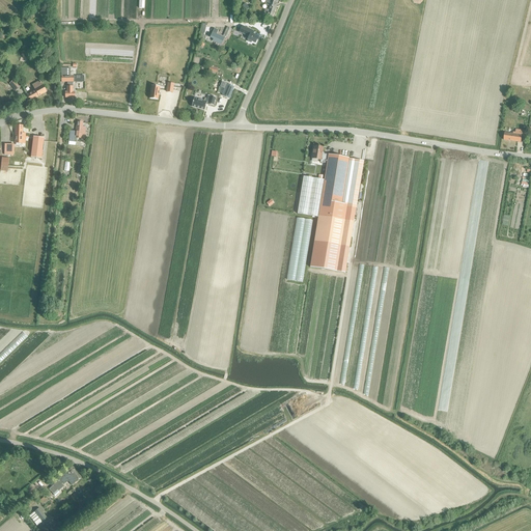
[(270,7),(269,10),(266,9),(263,15),(272,18),(275,8),(278,0),(266,0),(264,5),(270,7)]
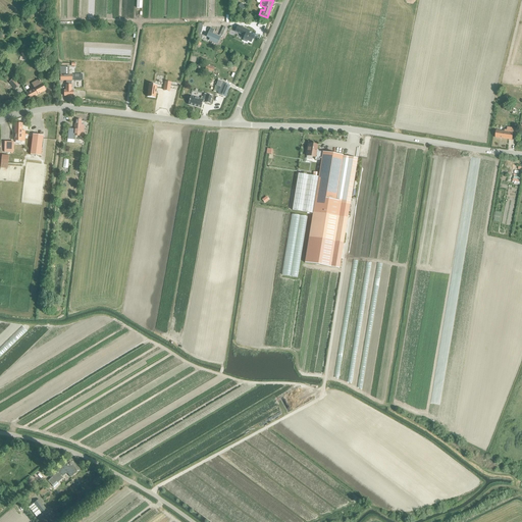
[(238,25),(236,32),(243,36),(243,35),(245,36),(243,39),(251,43),(254,37),(248,34),(250,32),(238,25)]
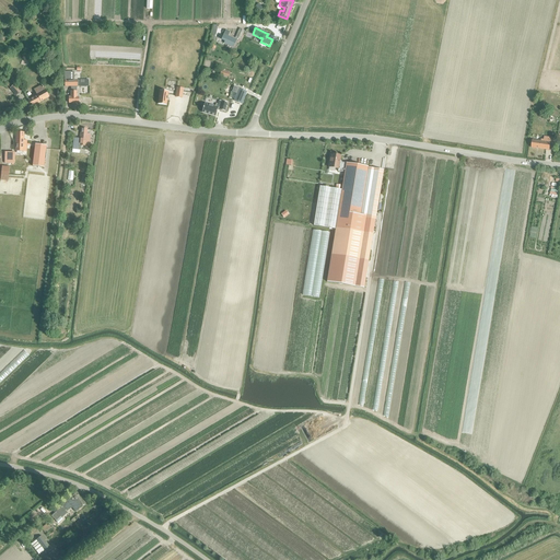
[(235,38),(240,41),(244,31),(240,28),(235,38)]
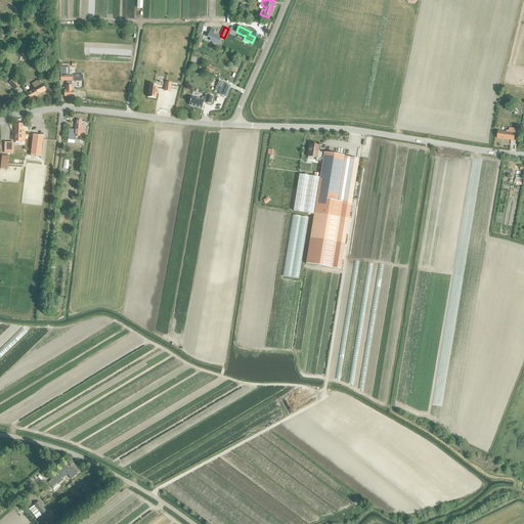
[(211,29),(208,37),(211,38),(210,41),(217,45),(221,37),(213,34),(215,30),(211,29)]
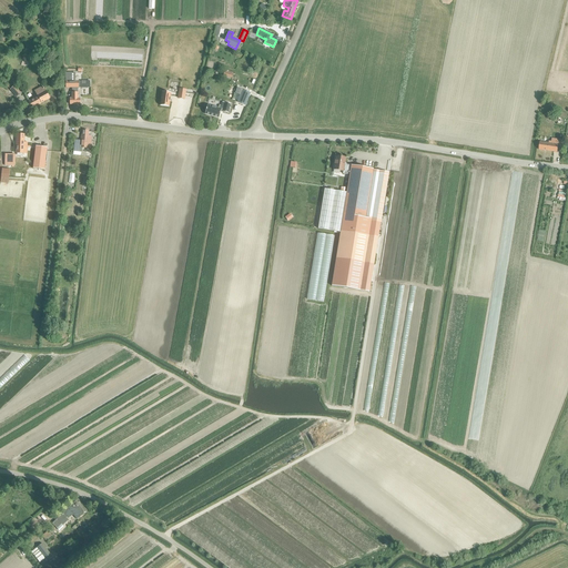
[(71,73),(66,73),(66,88),(71,88),(78,88),(83,88),(90,88),(90,81),(83,81),(75,81),(71,81),(71,73)]
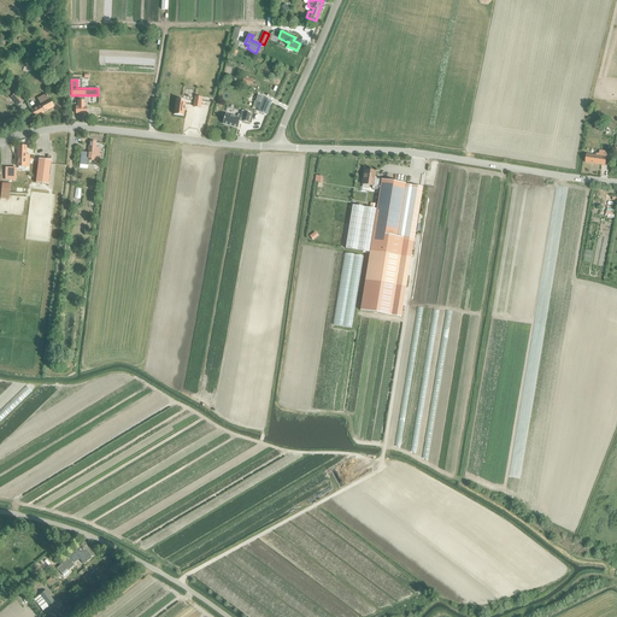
[(11,98),(18,105),(23,101),(16,93),(11,98)]
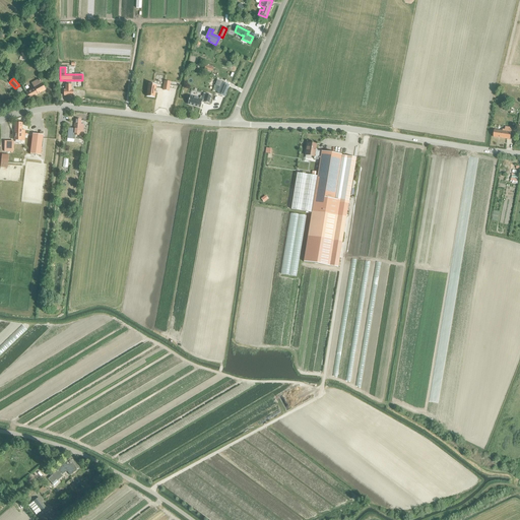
[(35,88),(26,93),(29,100),(46,90),(40,79),(31,83),(35,88)]
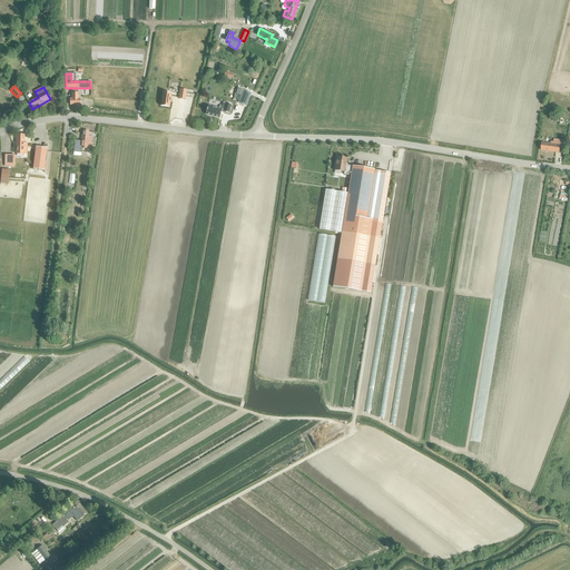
[(72,99),(70,99),(70,105),(80,105),(80,99),(78,99),(78,94),(78,88),(71,88),(71,94),(72,99)]
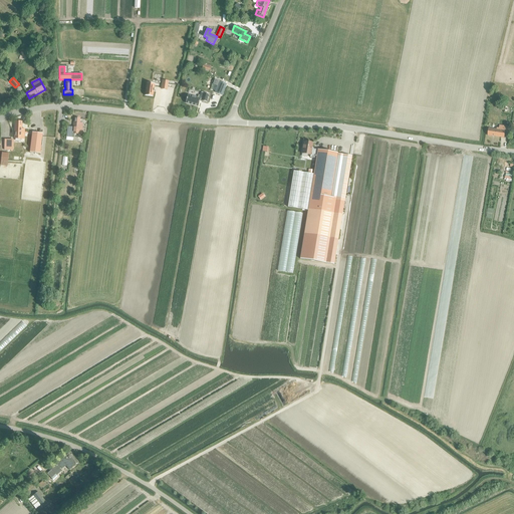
[(215,79),(213,84),(214,84),(218,86),(216,91),(215,92),(222,95),(226,84),(215,79)]
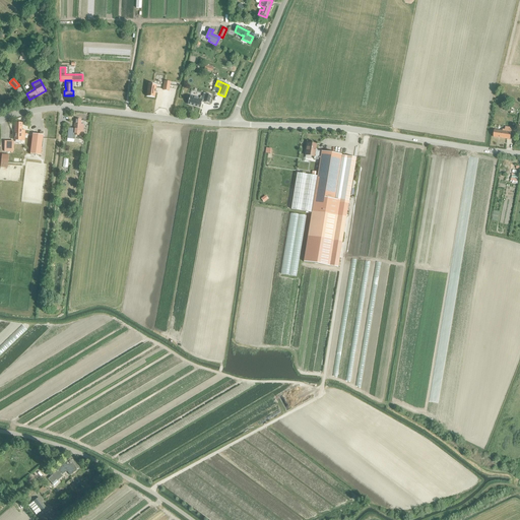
[(148,84),(146,96),(154,98),(156,85),(148,84)]
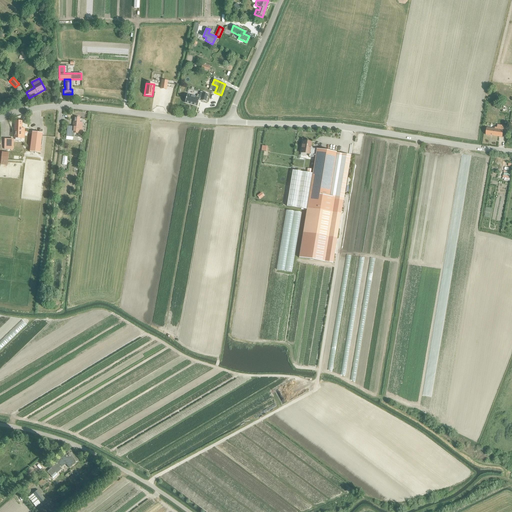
[(187,95),(184,103),(196,106),(198,100),(200,100),(205,102),(207,94),(202,93),(201,96),(198,95),(197,98),(187,95)]
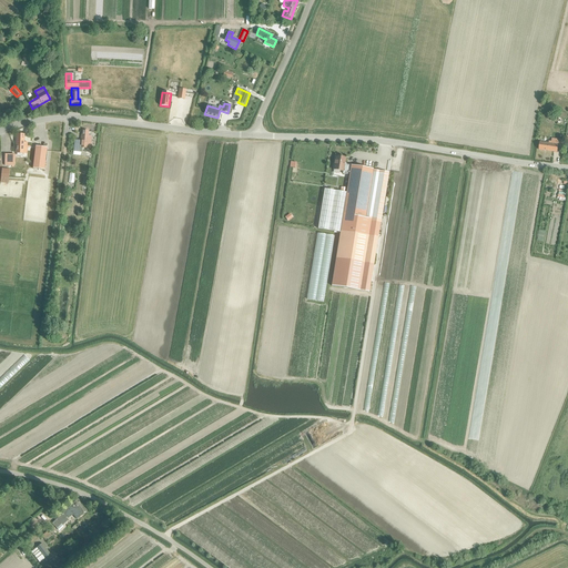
[(71,140),(70,151),(73,151),(80,152),(81,148),(90,149),(92,137),(88,137),(88,131),(82,130),(81,141),(74,140),(71,140)]
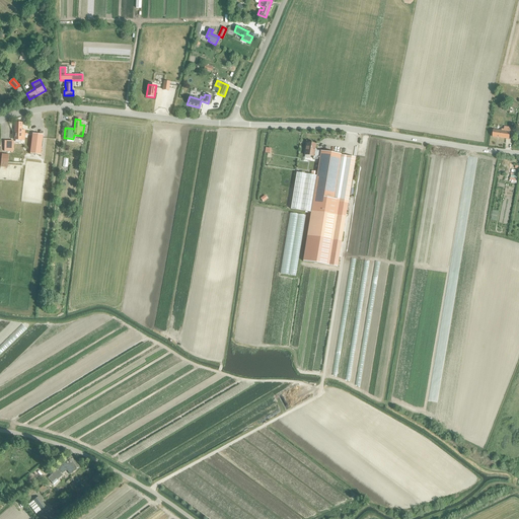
[(15,123),(14,140),(21,140),(22,136),(25,136),(25,131),(22,130),(22,123),(15,123)]
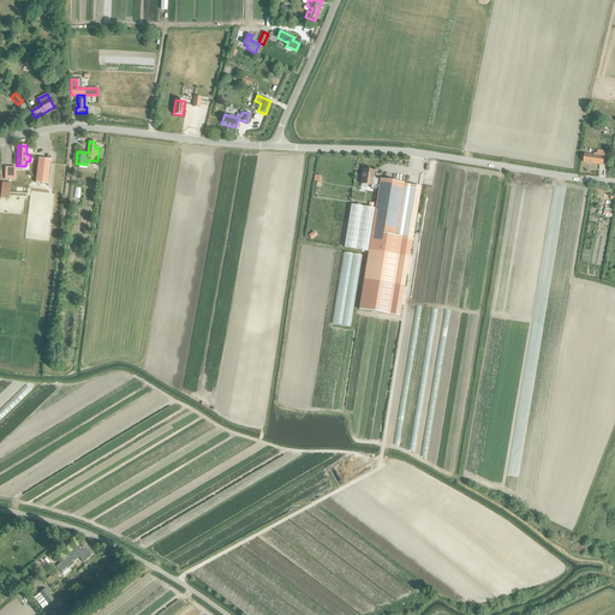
[(583,162),(603,166),(605,151),(597,151),(596,156),(584,154),(583,162)]
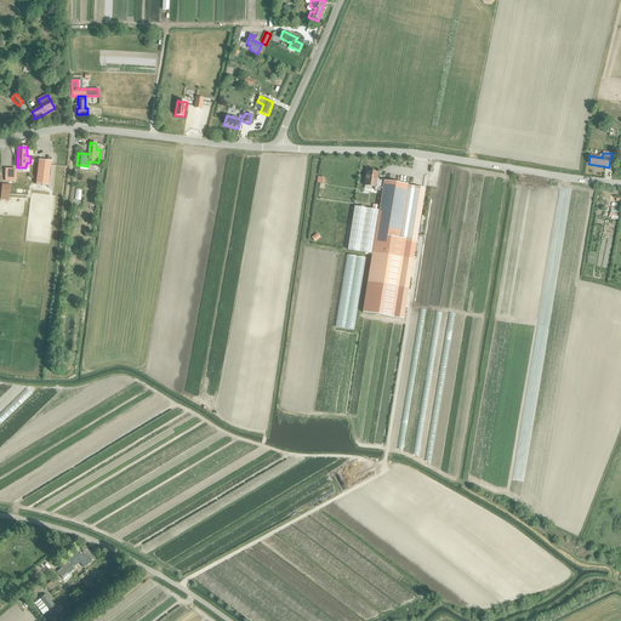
[(36,184),(49,186),(51,161),(39,160),(36,184)]
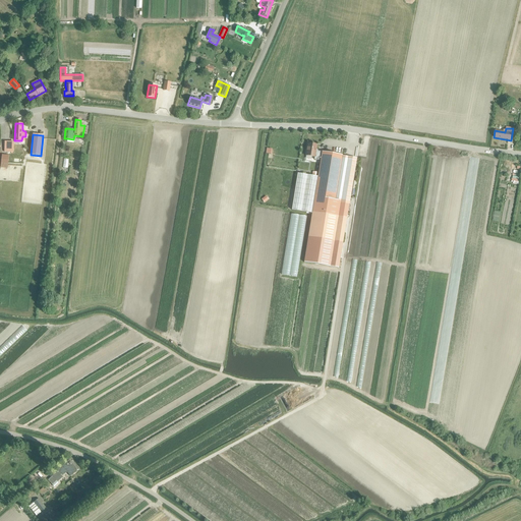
[(4,152),(13,152),(14,141),(5,141),(4,152)]
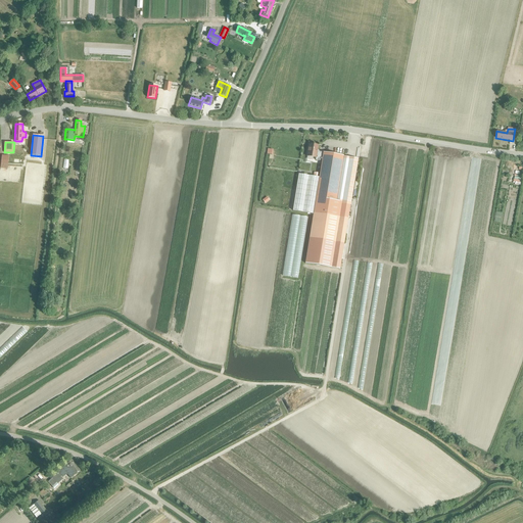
[(315,160),(318,160),(319,153),(317,152),(318,146),(308,144),(306,156),(316,157),(315,160)]
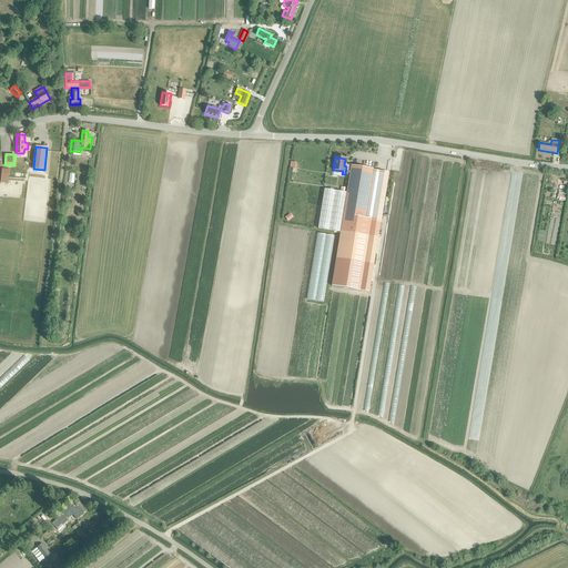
[(325,190),(318,229),(341,233),(340,233),(336,259),(332,286),(359,291),(364,264),(368,236),(378,237),(381,223),(372,221),(372,220),(365,219),(373,169),(351,165),(351,166),(346,166),(345,174),(350,175),(346,193),(345,193),(340,192),(325,190)]
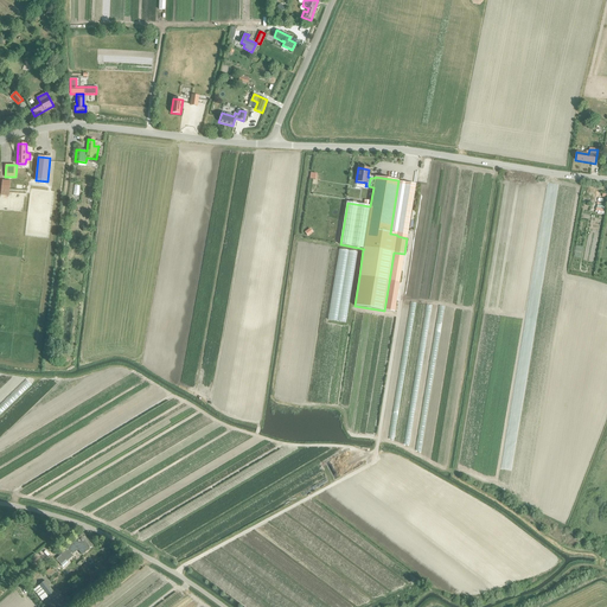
[(0,196),(8,197),(11,181),(2,180),(0,196)]
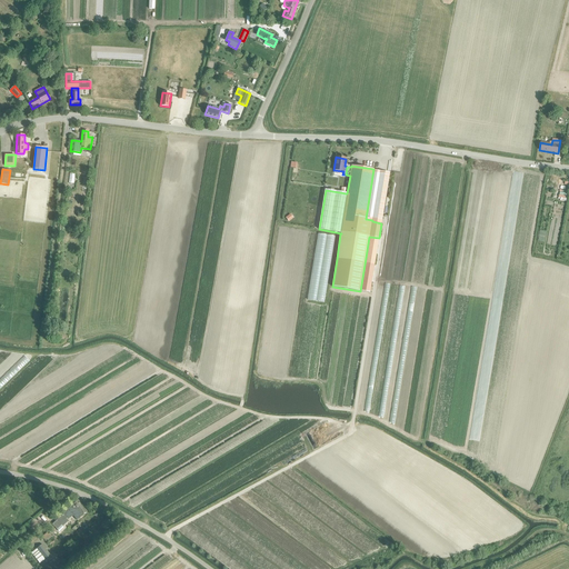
[(63,513),(52,525),(57,529),(61,525),(61,523),(67,518),(68,518),(72,515),(77,520),(87,512),(86,511),(78,500),(71,506),(63,513)]
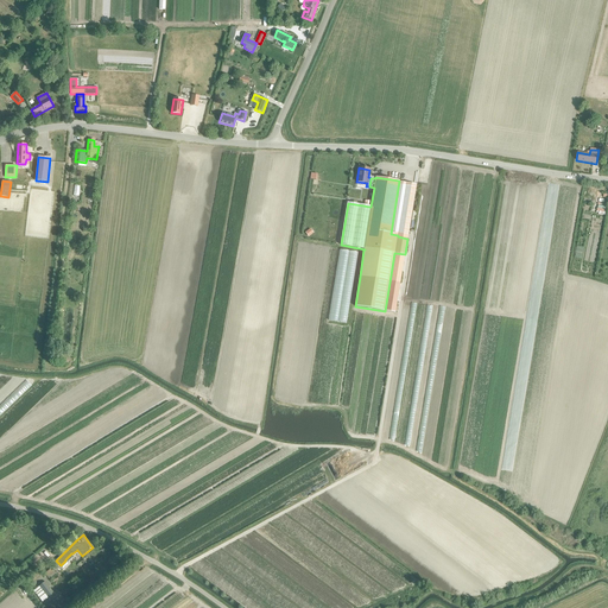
[(51,568),(45,574),(49,578),(56,572),(55,572),(51,569),(51,568)]
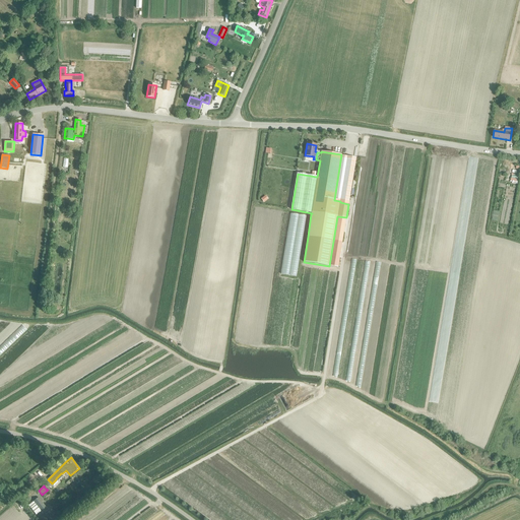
[(39,498),(34,501),(42,511),(43,510),(45,512),(49,509),(47,507),(46,508),(39,498)]
